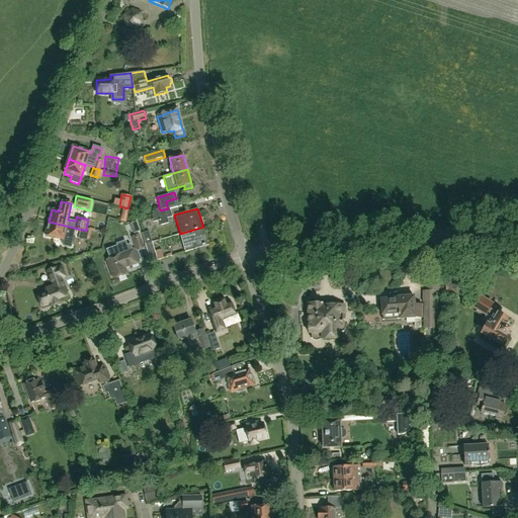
[(170,209),(152,214),(154,223),(159,221),(160,226),(169,224),(167,219),(172,218),(170,209)]
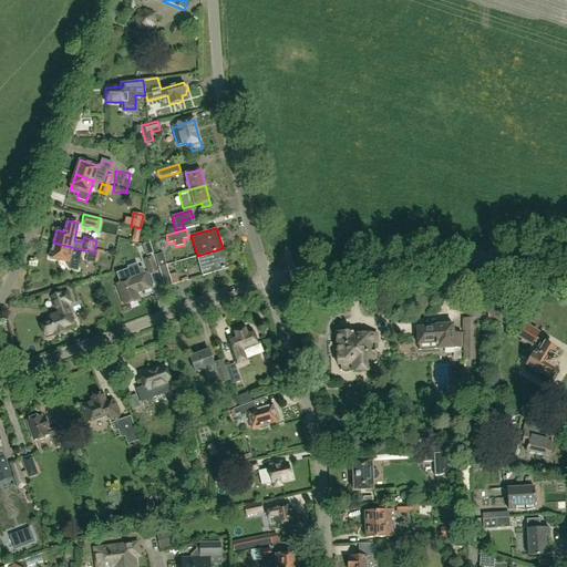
[(94,253),(53,243),(50,258),(68,263),(68,265),(70,269),(78,270),(80,265),(81,265),(82,259),(80,259),(82,251),(88,253),(86,261),(85,261),(94,264),(96,254),(98,255),(98,250),(94,250),(94,253)]
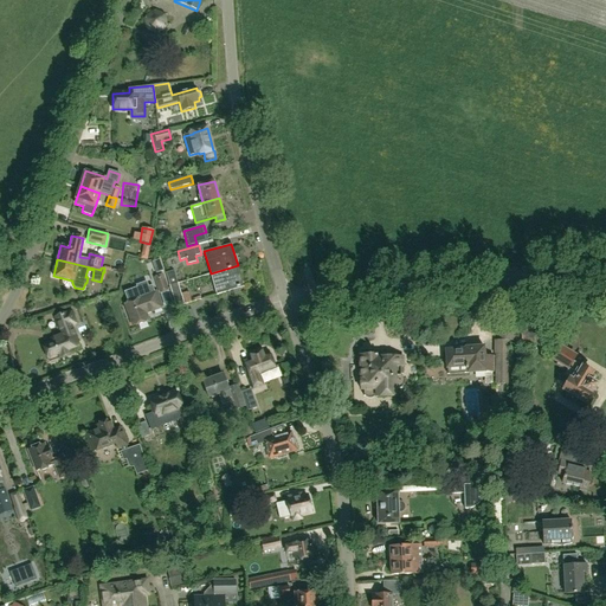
[(217,295),(244,287),(238,265),(211,274),(217,295)]
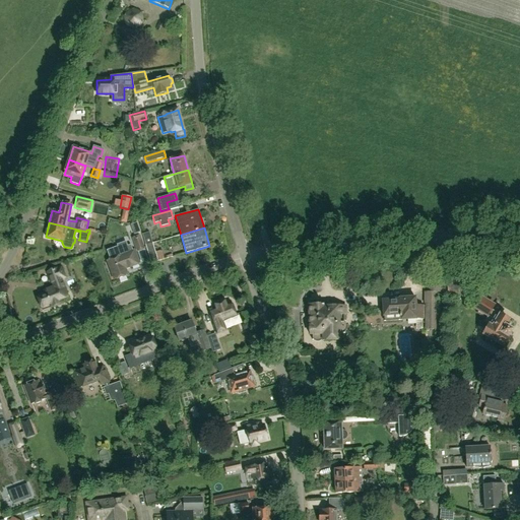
[(142,235),(145,246),(152,244),(149,233),(142,235)]
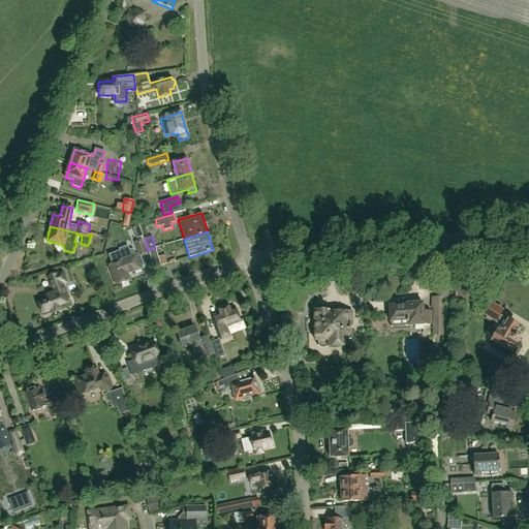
[(134,241),(139,256),(147,254),(142,239),(134,241)]
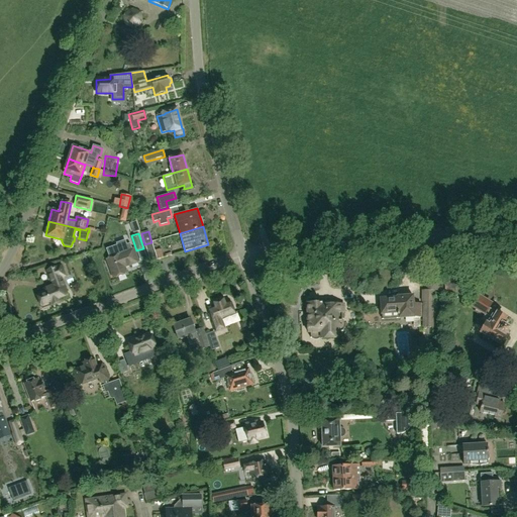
[(144,244),(149,262),(158,260),(151,242),(144,244)]
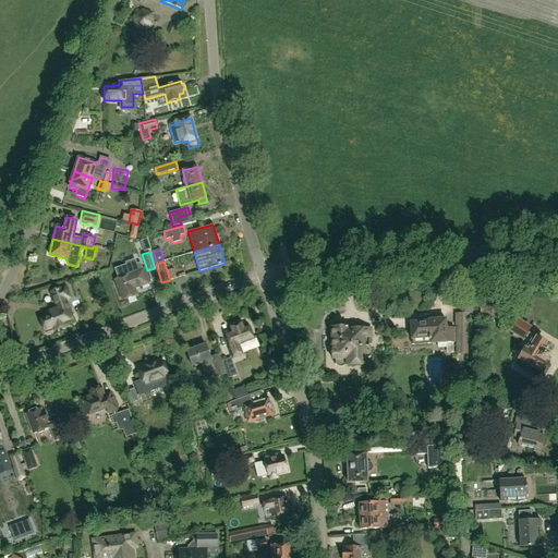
[(119,279),(114,280),(122,301),(137,295),(135,289),(149,283),(144,269),(143,269),(140,263),(136,264),(134,265),(131,264),(126,266),(116,269),(119,279)]
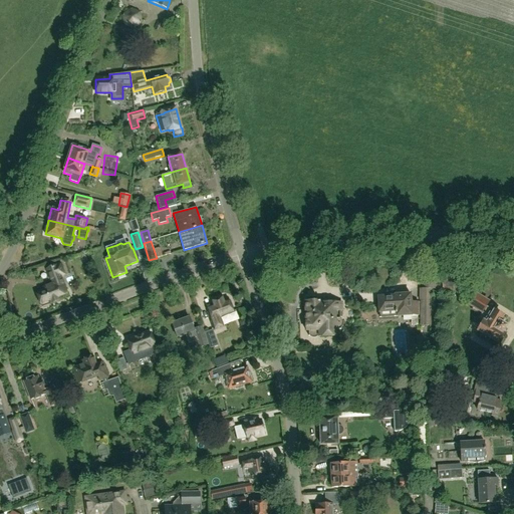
[(36,293),(40,305),(49,301),(50,304),(59,300),(58,297),(67,294),(61,277),(65,275),(61,263),(45,269),(51,284),(49,285),(50,288),(36,293)]
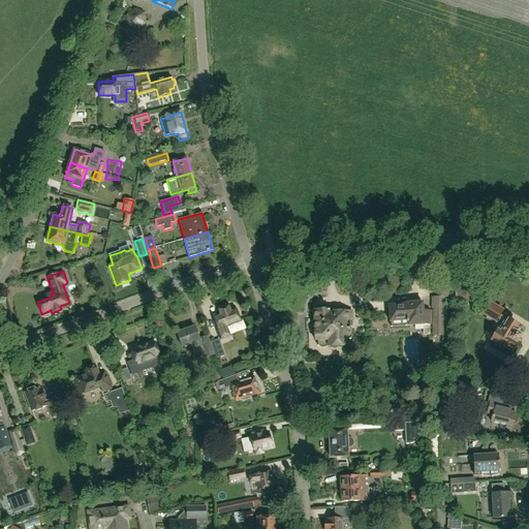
[(466,287),(456,287),(456,300),(466,300),(466,287)]
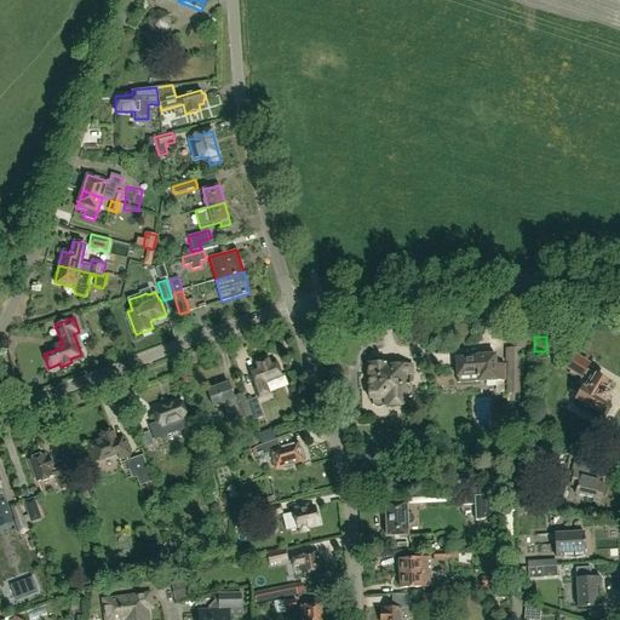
[(516,349),(511,349),(505,349),(505,362),(506,362),(506,392),(520,394),(520,349),(516,349)]
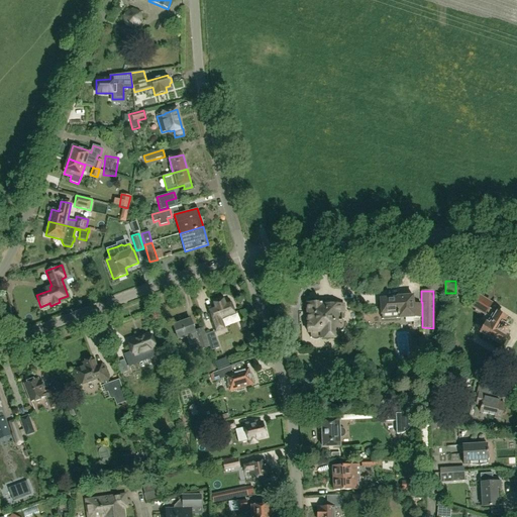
[(397,298),(380,299),(381,319),(421,317),(420,304),(413,304),(413,296),(397,297),(397,298)]
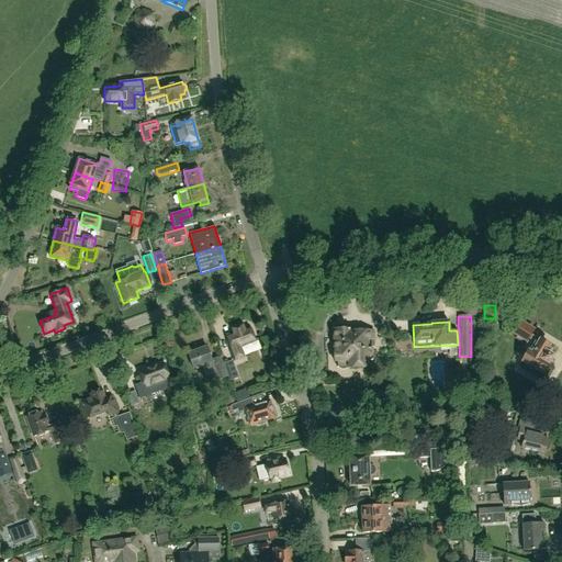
[(535,330),(520,322),(513,334),(527,341),(534,345),(523,362),(526,364),(525,368),(526,371),(536,378),(540,377),(541,374),(544,375),(551,364),(549,363),(553,357),(550,355),(553,349),(540,341),(531,335),(535,330)]
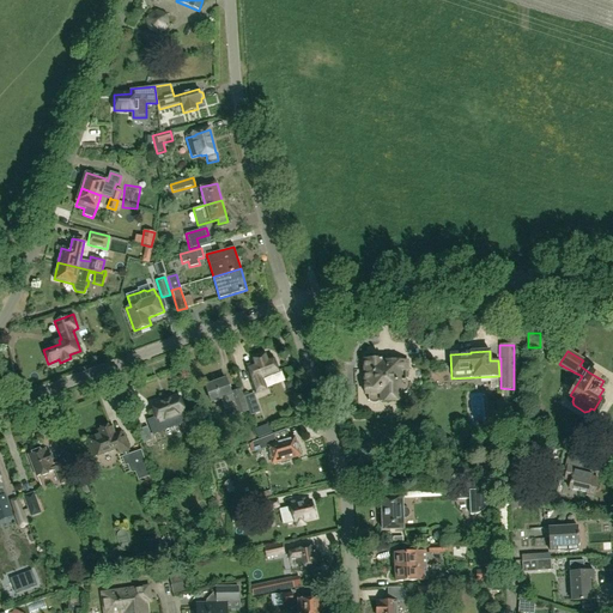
[(267,364),(265,357),(255,360),(258,366),(249,370),(258,390),(263,388),(259,377),(275,371),(272,362),(267,364)]
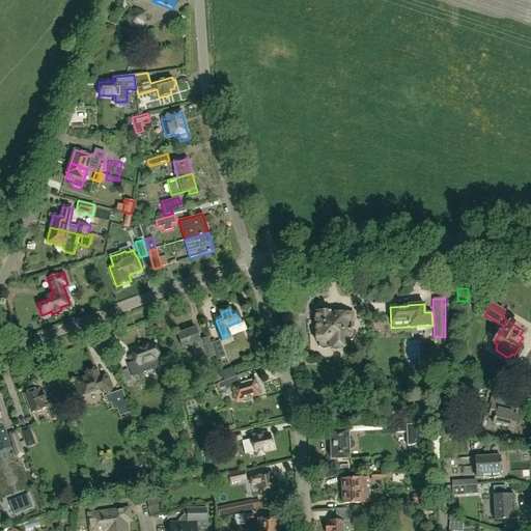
[(347,347),(347,341),(352,340),(353,340),(354,339),(354,338),(355,337),(355,336),(355,335),(355,334),(354,333),(354,332),(353,331),(353,330),(352,330),(352,329),(348,329),(348,322),(354,322),(353,312),(330,313),(330,311),(314,312),(315,332),(316,342),(318,342),(318,344),(319,346),(320,347),(320,348),(323,350),(324,350),(326,350),(327,350),(327,348),(329,346),(329,348),(347,347)]
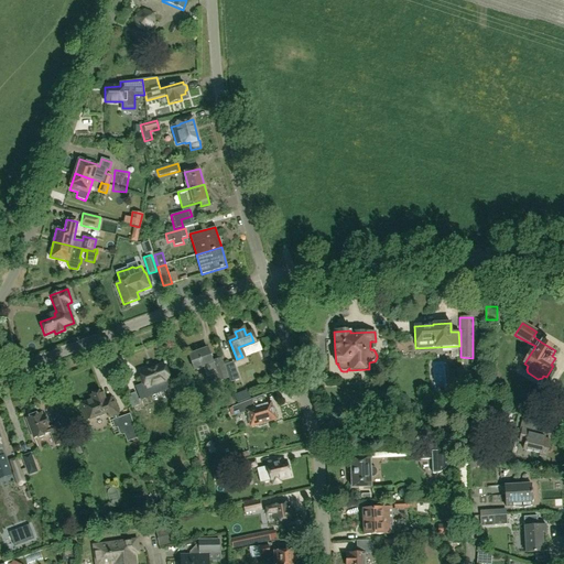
[(207,348),(188,355),(194,370),(203,367),(207,378),(216,375),(218,382),(229,378),(221,358),(213,361),(207,348)]
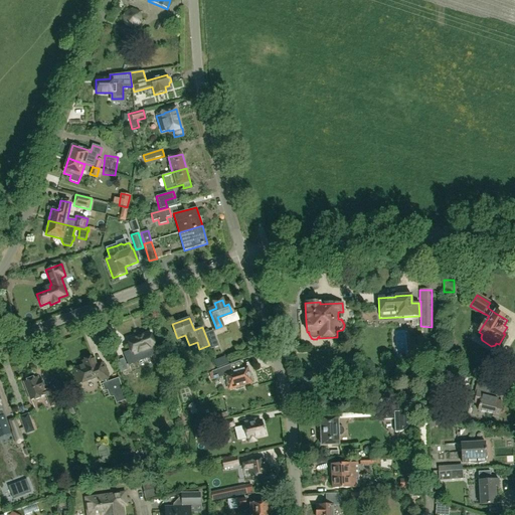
[(124,354),(129,365),(137,362),(137,360),(147,356),(148,358),(156,355),(154,347),(155,347),(150,333),(148,334),(147,333),(143,335),(143,336),(136,339),(135,338),(131,339),(131,341),(129,341),(130,344),(127,345),(130,352),(124,354)]
